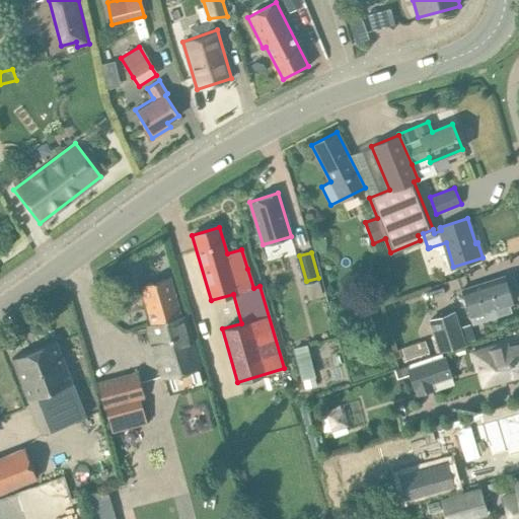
[(471,316),(494,309),(497,316),(511,311),(508,304),(512,303),(503,276),(462,289),(471,316)]
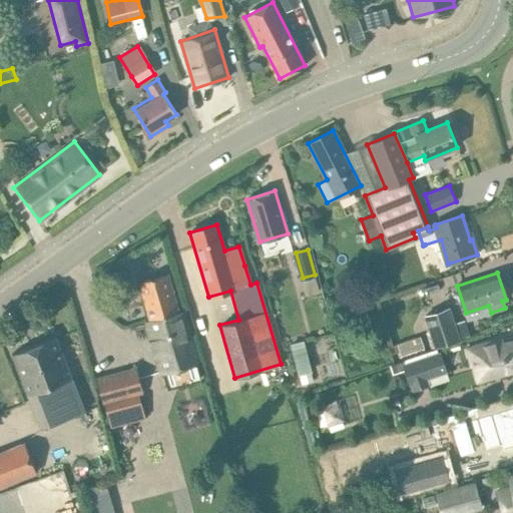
[(138,283),(149,321),(146,321),(161,373),(198,363),(183,312),(178,313),(167,274),(138,283)]
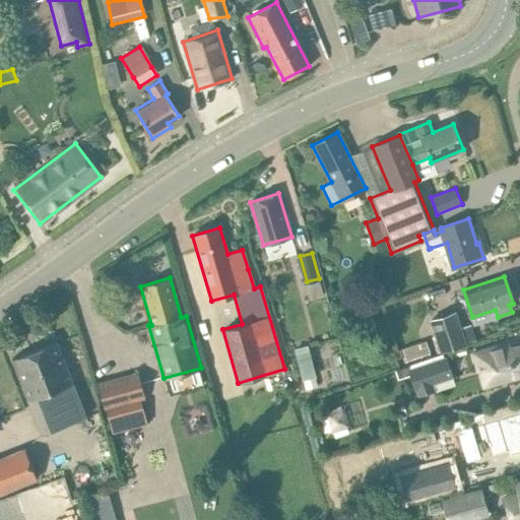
[(456,312),(430,321),(440,353),(466,344),(456,312)]
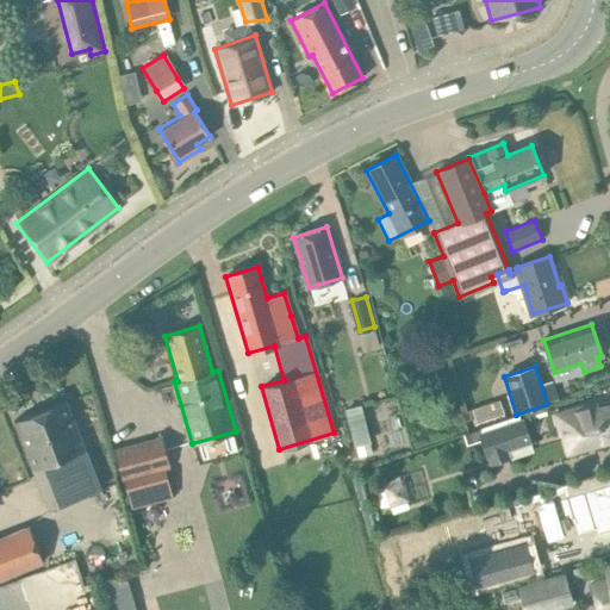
[(472,409),(473,412),(477,424),(504,415),(499,399),(472,409)]
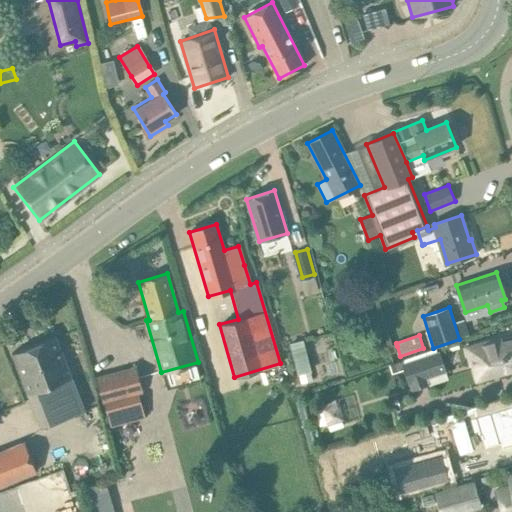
[(41,429),(85,412),(55,336),(11,353),(41,429)]
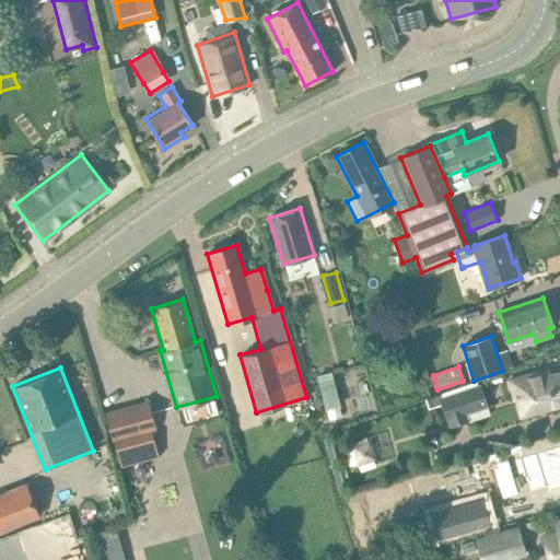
[(538,393),(544,410),(559,405),(559,373),(549,376),(547,369),(509,380),(514,399),(538,393)]
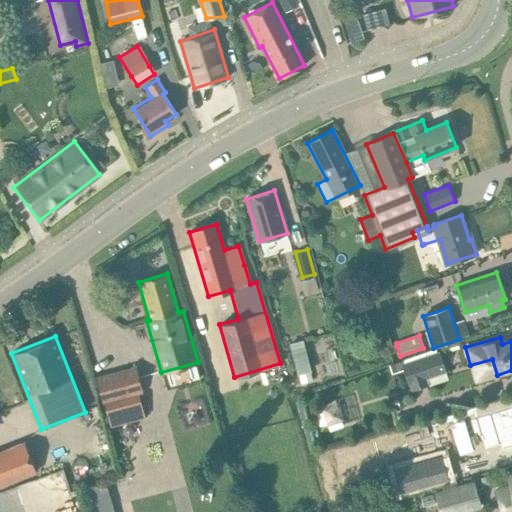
[(302,339),(289,343),(297,374),(299,374),(310,371),(311,371),(302,339)]
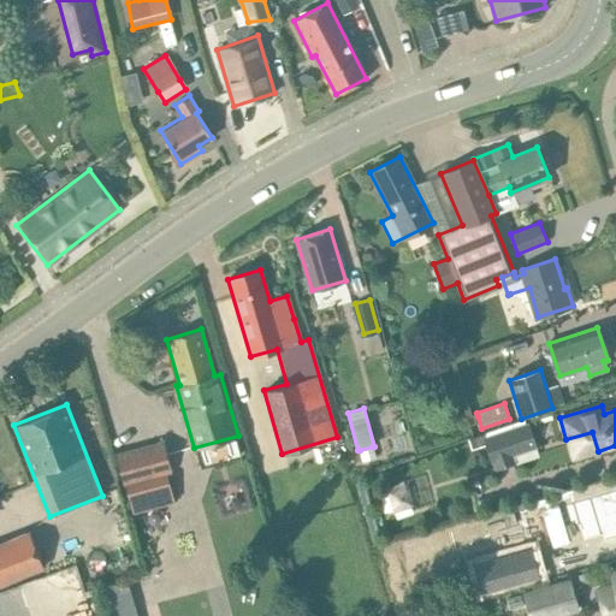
[(526,424),(485,438),(495,466),(513,460),(509,450),(532,443),(526,424)]
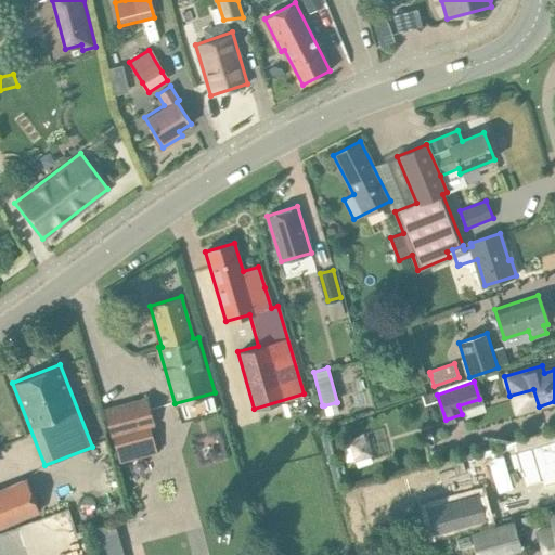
[(146,398),(105,411),(121,463),(156,452),(149,428),(155,426),(146,398)]
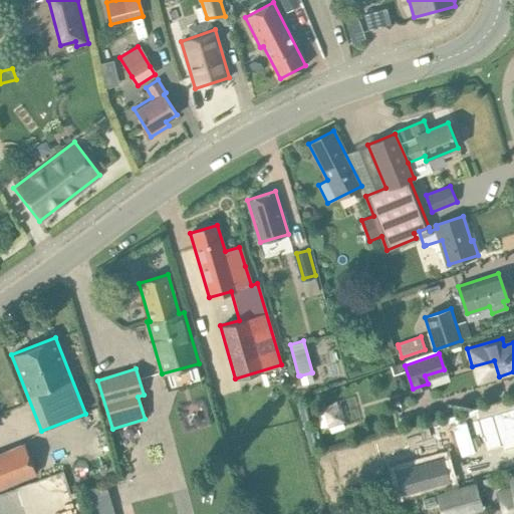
[(340,404),(322,409),(327,428),(345,422),(340,404)]
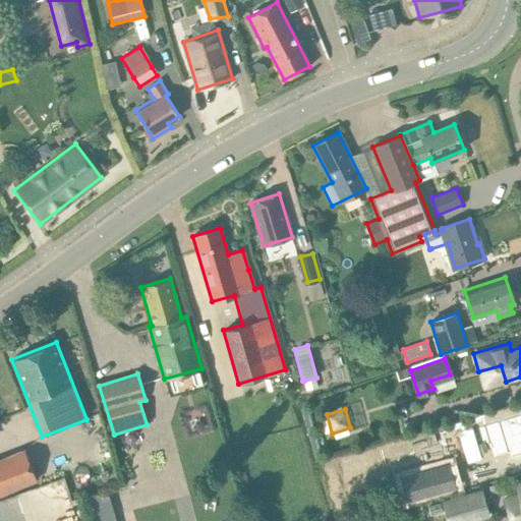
[(520,414),(484,425),(490,444),(496,462),(512,457),(520,454),(520,414)]
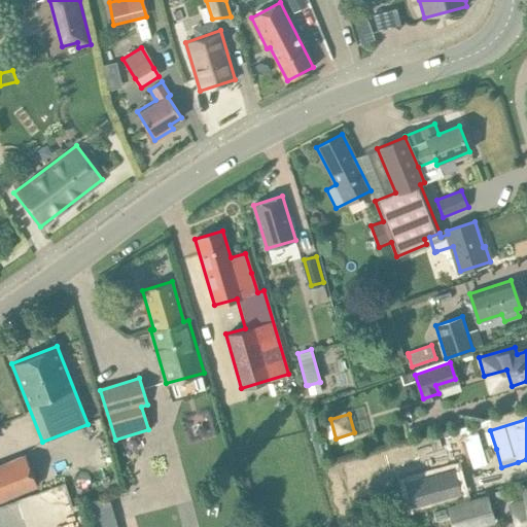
[(0,499),(37,485),(33,473),(25,455),(0,464),(0,499)]
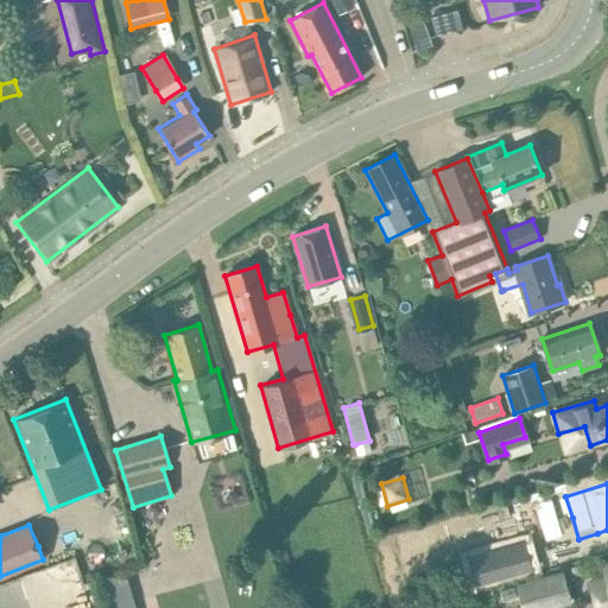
[(524,543),(469,558),(476,586),(531,570),(524,543)]
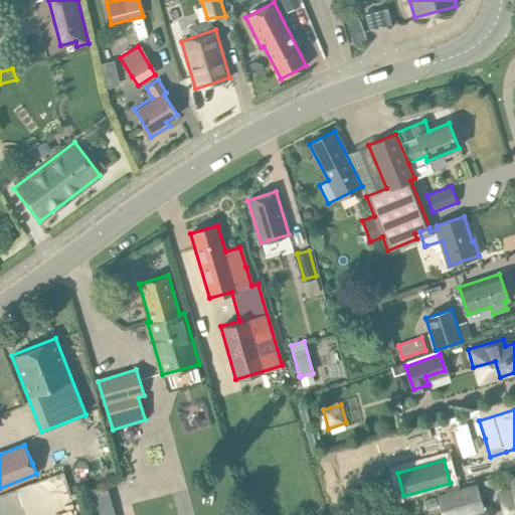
[(24,504),(69,488),(63,471),(18,487),(24,504)]
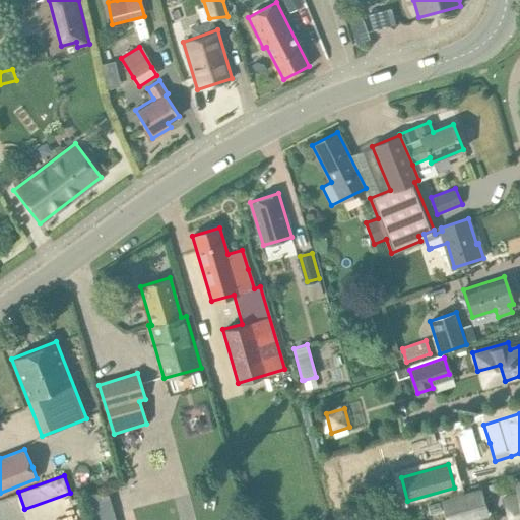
[(517,494),(504,498),(506,508),(509,517),(509,519),(519,519),(519,480),(514,482),(517,494)]
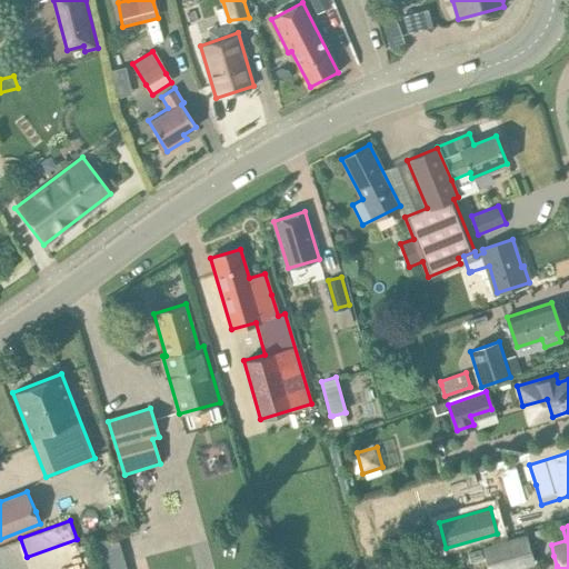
[(102,568),(128,568),(118,533),(95,540),(102,568)]
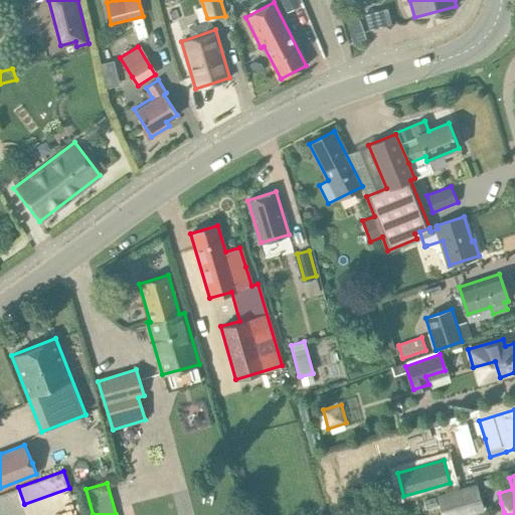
[(443,514),(460,514),(483,508),(477,486),(438,497),(443,514)]
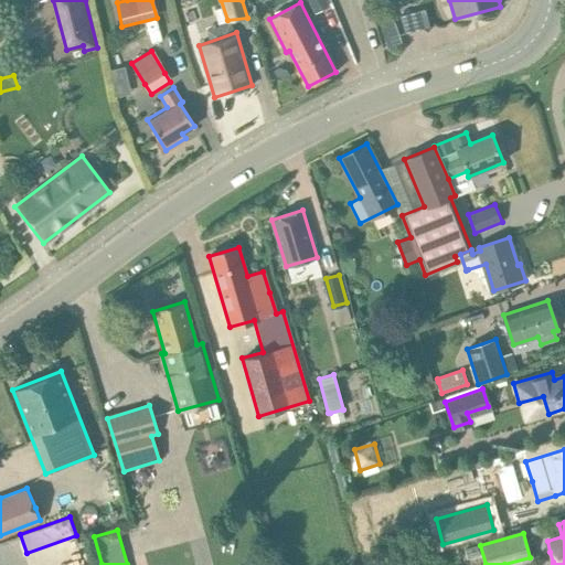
[(478,545),(465,550),(467,560),(480,555),(478,545)]
